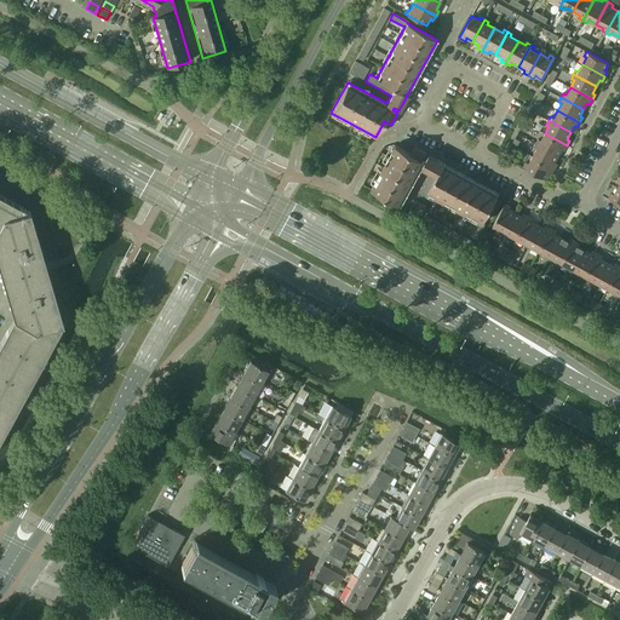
[(535,143),(558,155),(562,149),(564,150),(567,145),(545,133),(540,141),(538,139),(535,143)]
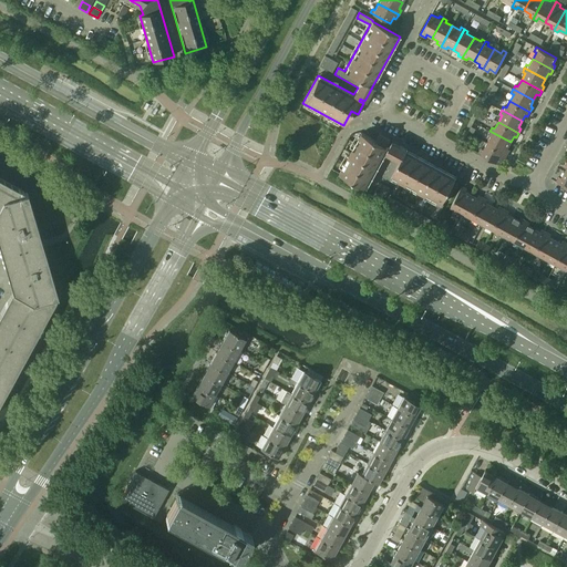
[(486,143),(507,154),(509,150),(507,148),(511,142),(490,131),(488,135),(491,136),(486,143)]
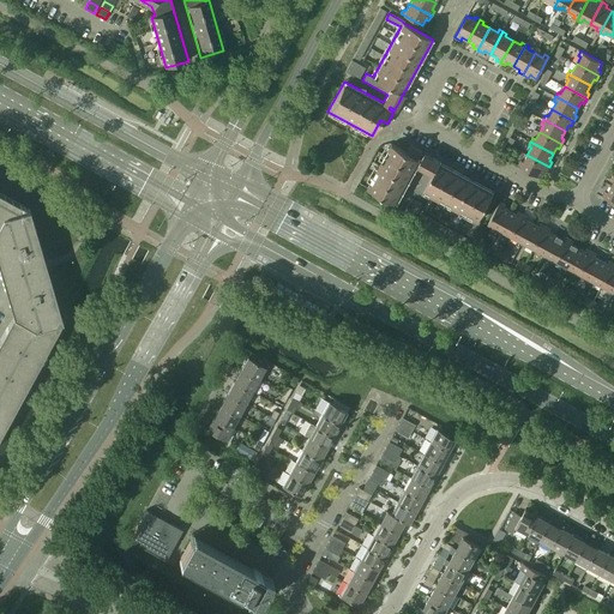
[(467,234),(473,238),(480,222),(479,221),(494,191),(440,162),(441,161),(433,157),(425,152),(422,157),(420,156),(422,151),(411,145),(407,152),(392,144),(368,187),(397,204),(419,166),(427,169),(413,194),(421,199),(422,194),(425,192),(475,218),(467,234)]
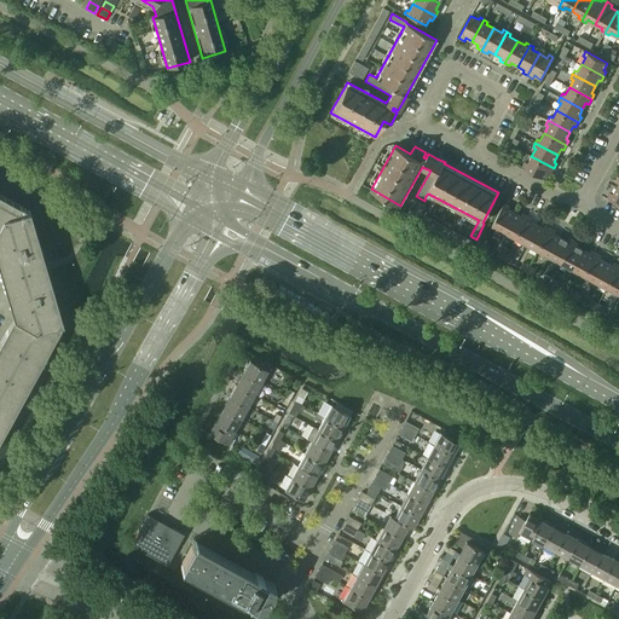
[(522,167),(544,179),(548,172),(550,173),(554,168),(531,156),(527,163),(525,162),(522,167)]
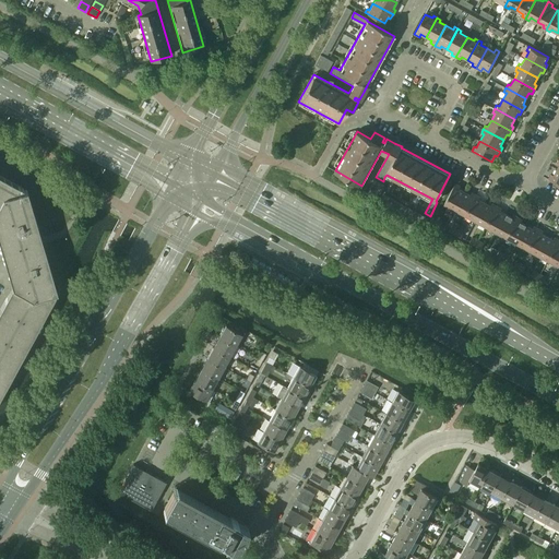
[(548,179),(558,185),(558,170),(557,169),(554,175),(551,174),(548,179)]
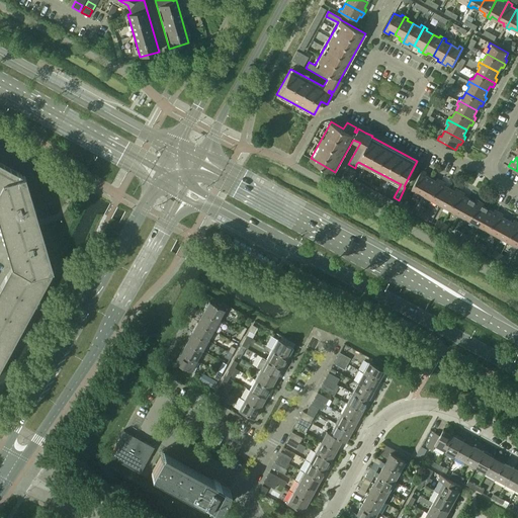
[(0,366),(51,273),(49,272),(50,271),(53,270),(38,224),(24,176),(21,177),(21,175),(0,163),(0,228),(2,235),(11,266),(0,286),(0,366)]
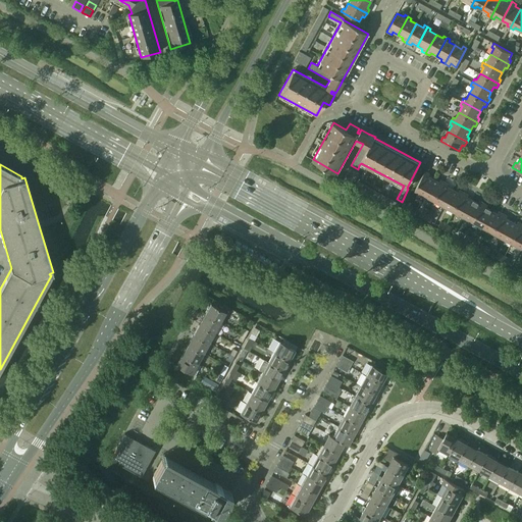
[(420,196),(423,198),(433,178),(428,176),(429,173),(425,171),(415,190),(421,194),(420,196)]
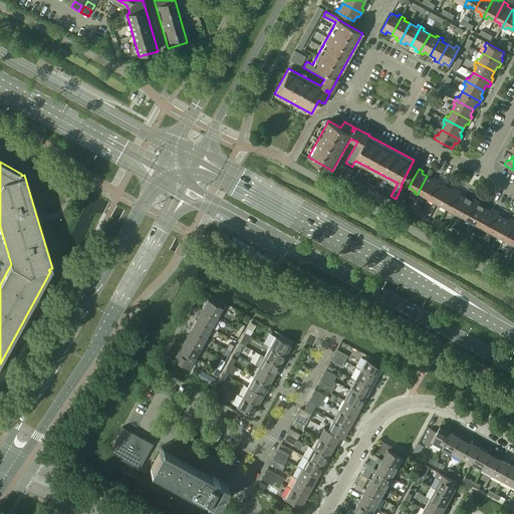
[(422,194),(428,198),(438,179),(434,177),(433,179),(427,176),(417,195),(421,197),(422,194)]
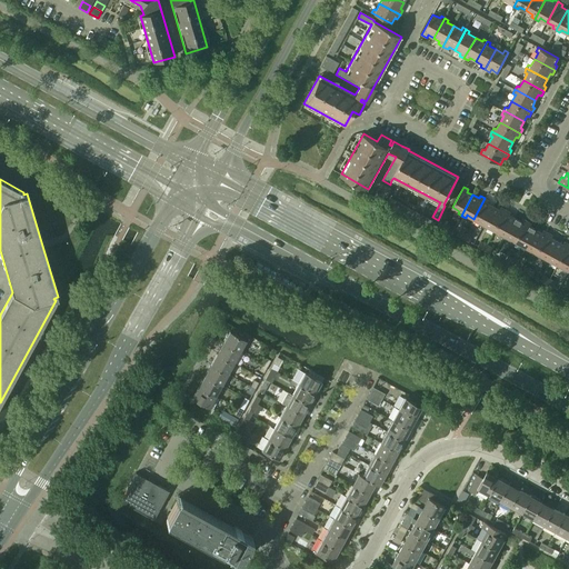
[(479,225),(482,227),(493,207),(488,203),(489,201),(485,198),(473,219),(480,222),(479,225)]
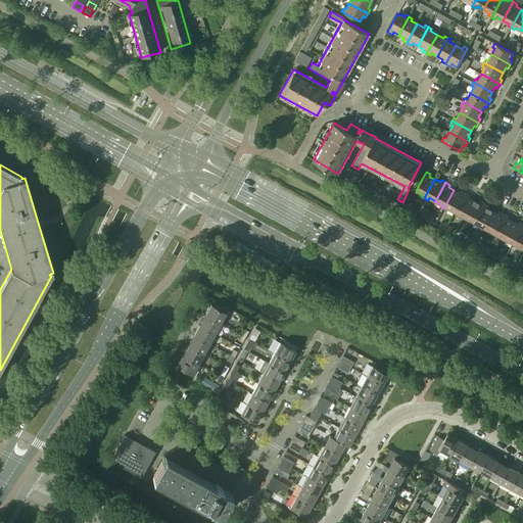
[(448,208),(455,211),(465,193),(461,190),(460,193),(454,190),(443,208),(447,210),(448,208)]
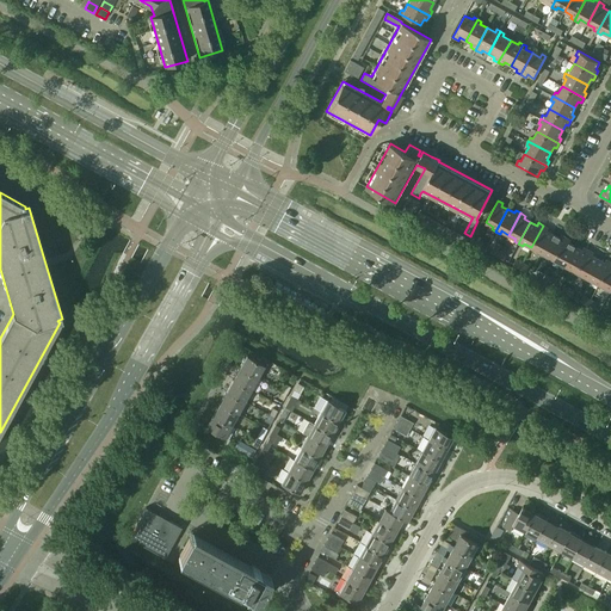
[(537,254),(541,257),(553,234),(547,230),(548,228),(543,226),(531,247),(538,251),(537,254)]
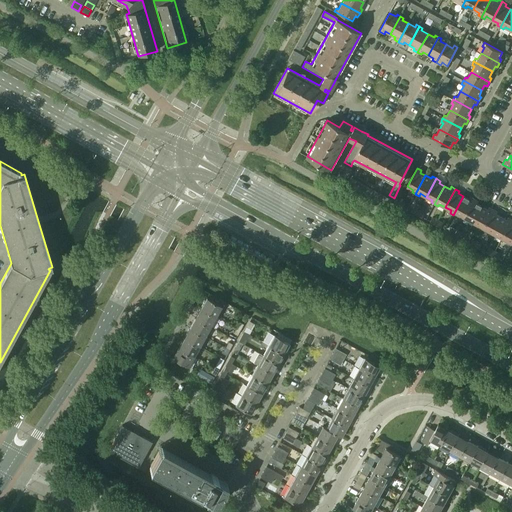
[(458,214),(464,217),(474,199),(470,197),(469,199),(463,196),(453,215),(457,216),(458,214)]
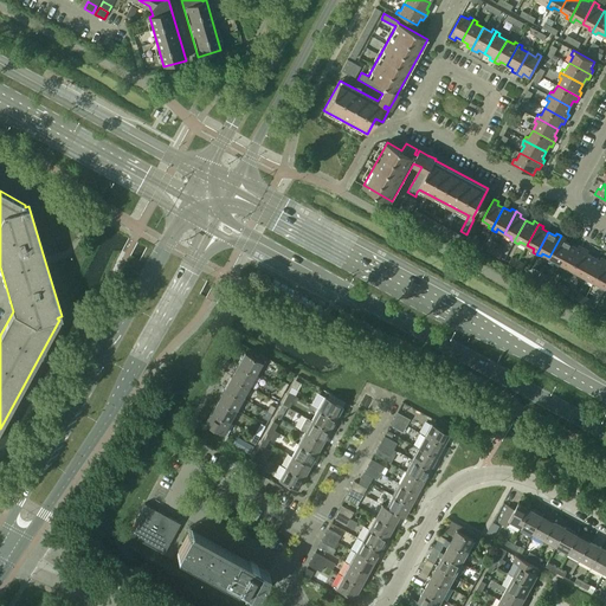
[(555,264),(559,266),(572,245),(565,242),(566,238),(561,236),(549,257),(556,262),(555,264)]
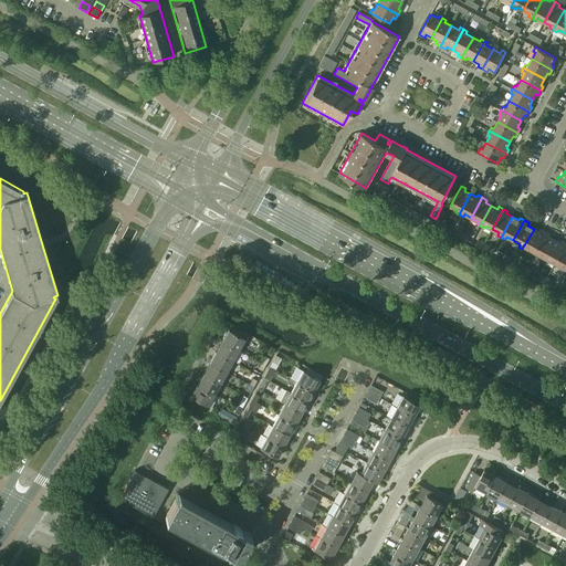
[(527,248),(534,252),(545,231),(541,229),(540,231),(534,229),(522,249),(525,251),(527,248)]
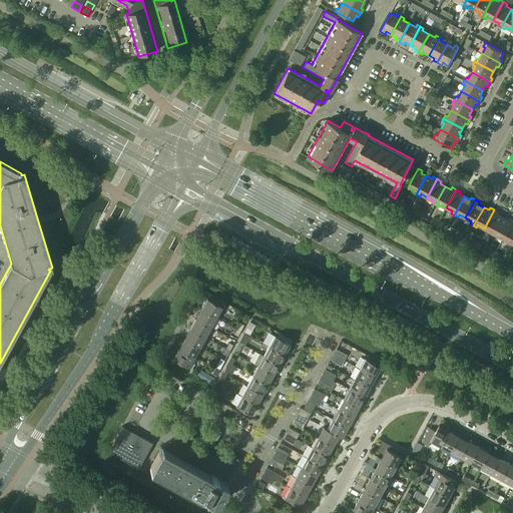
[(489,233),(492,235),(502,217),(497,214),(498,212),(494,209),(484,228),(490,231),(489,233)]
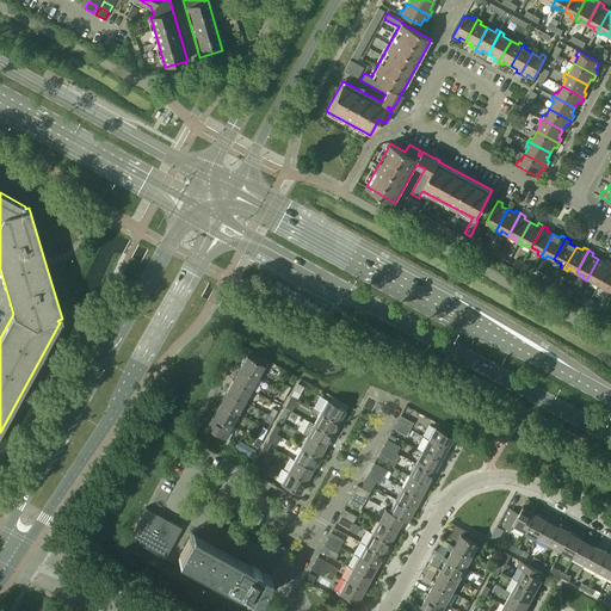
[(592,281),(599,284),(610,263),(606,259),(604,263),(598,259),(586,281),(590,283),(592,281)]
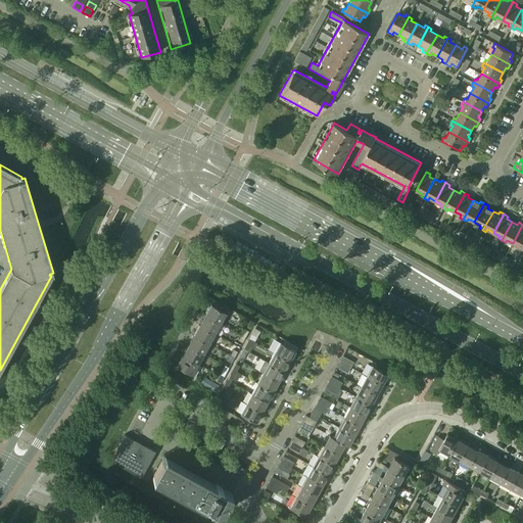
[(518,249),(521,251),(522,247),(522,224),(522,225),(513,243),(519,246),(518,249)]
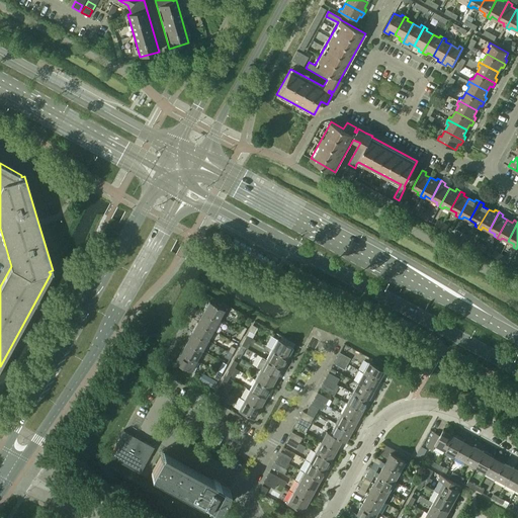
[(202,312),(219,320),(224,310),(208,300),(202,312)]
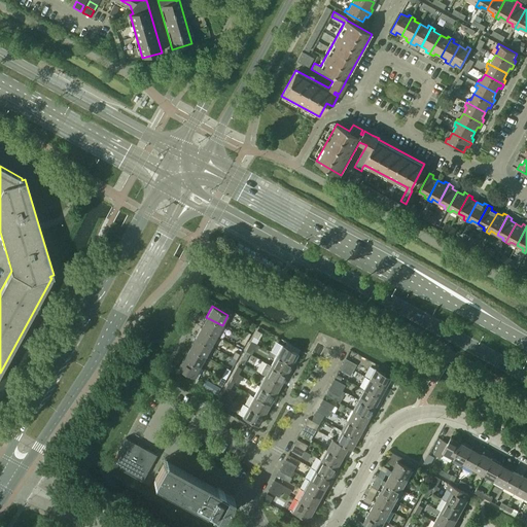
[(201,327),(216,336),(222,325),(206,317),(201,327)]
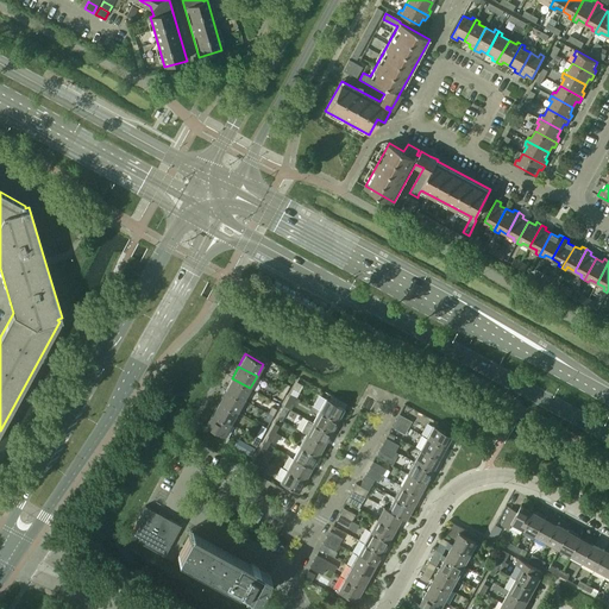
[(225,390),(244,400),(250,388),(232,378),(225,390)]
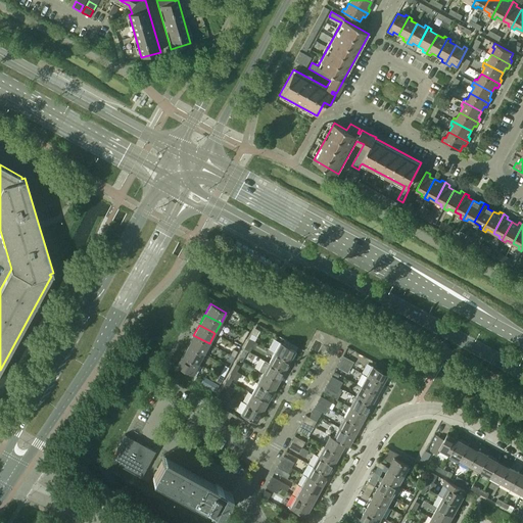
[(188,345),(203,353),(209,343),(193,335),(188,345)]
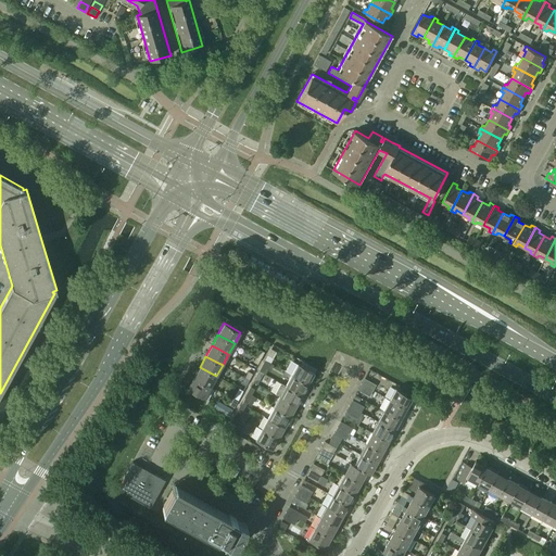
[(260,370),(267,375),(272,366),(264,363),(260,370)]
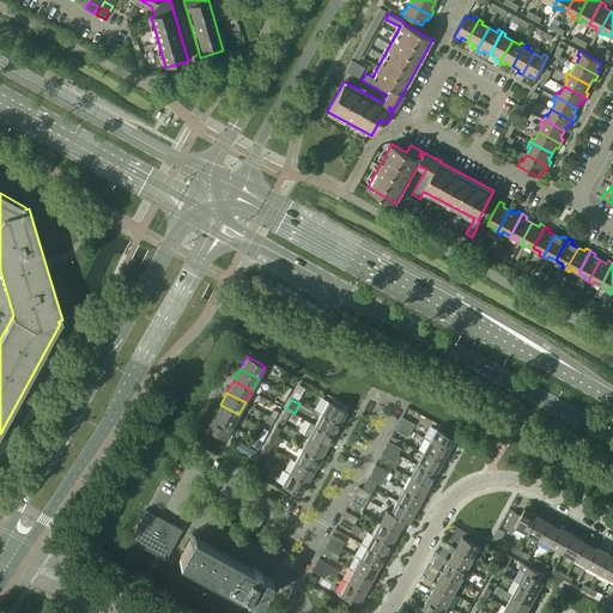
[(321,413),(339,423),(346,411),(328,401),(321,413)]
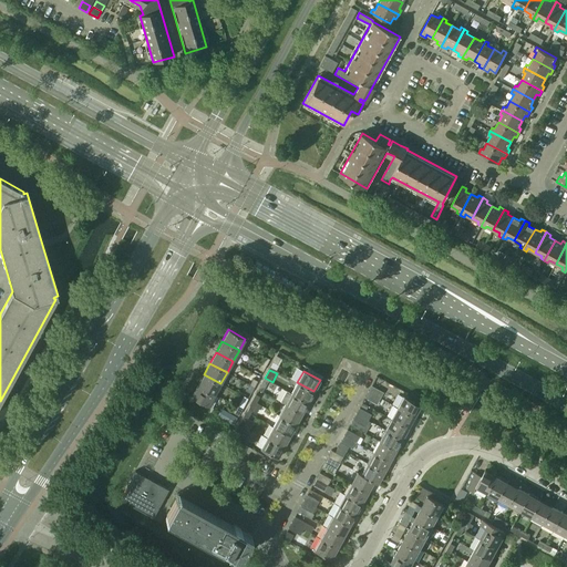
[(197,385),(215,394),(220,383),(204,374),(197,385)]
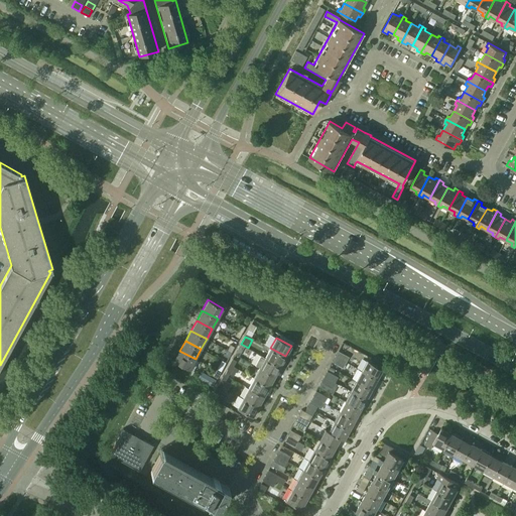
[(265,358),(280,366),(285,356),(270,348),(265,358)]
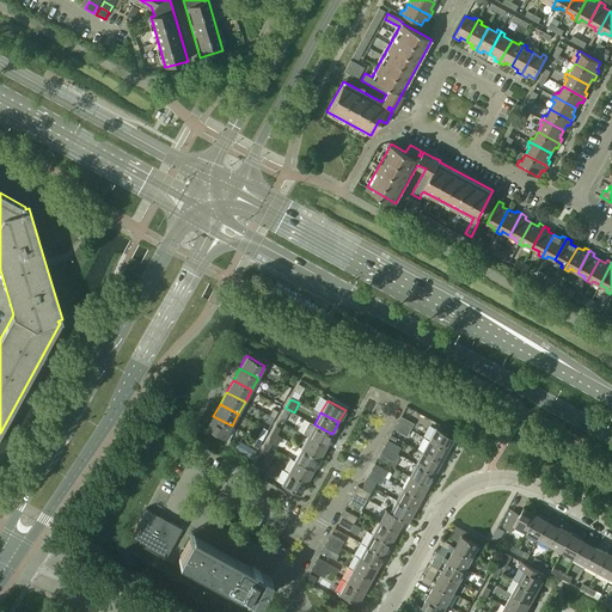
[(207,428),(225,438),(232,426),(213,416),(207,428)]
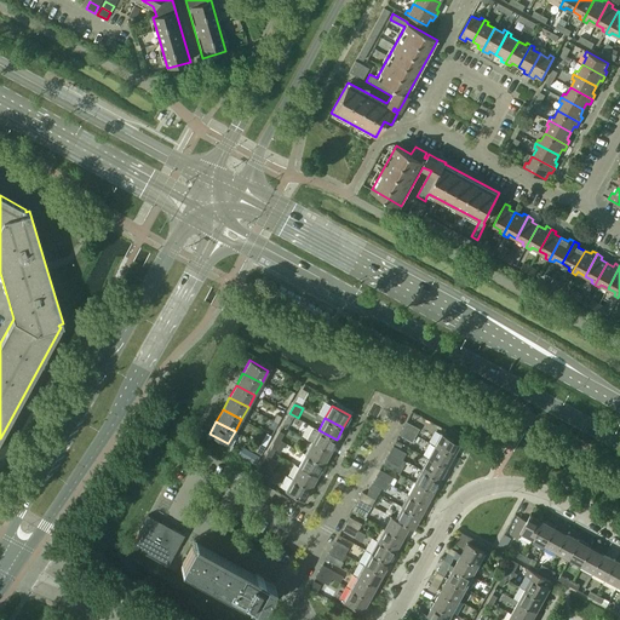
[(402,429),(415,435),(419,429),(406,422),(402,429)]
